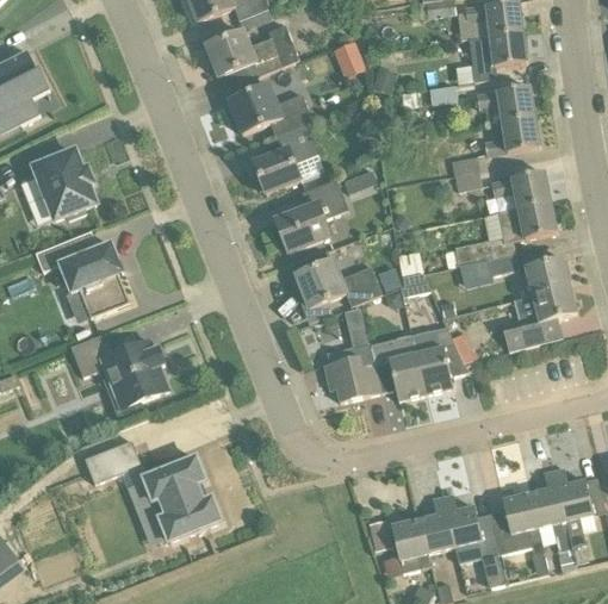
[(188,0),(198,23),(240,6),(244,18),(271,8),(267,0),(188,0)]
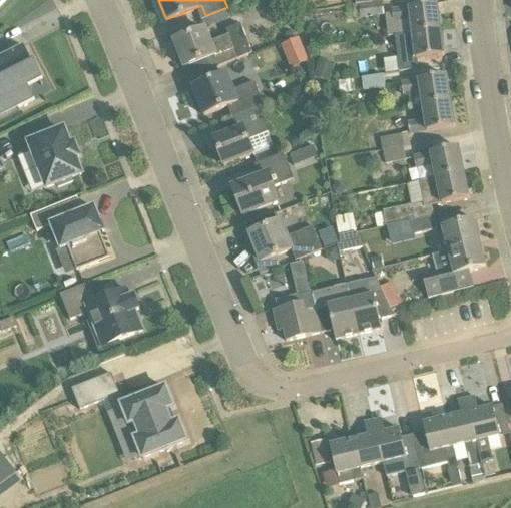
[(378,0),(358,3),(360,15),(380,12),(378,0)]
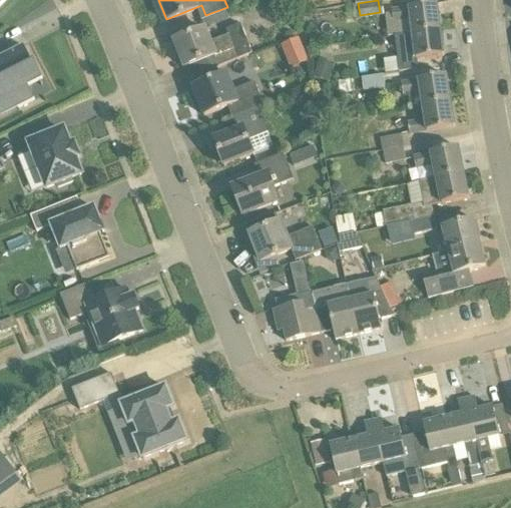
[(410,16),(412,31),(439,27),(435,2),(408,5),(408,6),(390,8),(392,19),(410,16)]
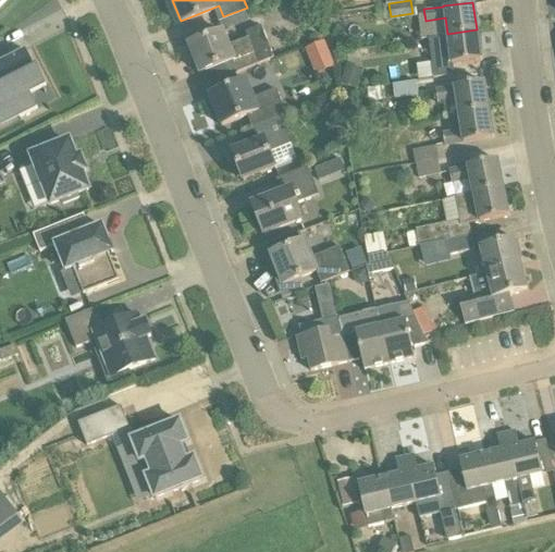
[(188,41),(200,70),(225,60),(230,73),(273,56),(260,24),(245,29),(247,35),(227,43),(222,28),(188,41)]
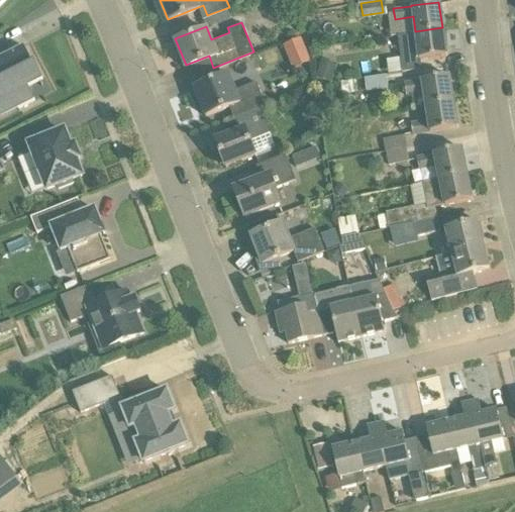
[(442,27),(415,31),(417,46),(399,48),(400,60),(418,58),(445,54),(442,27)]
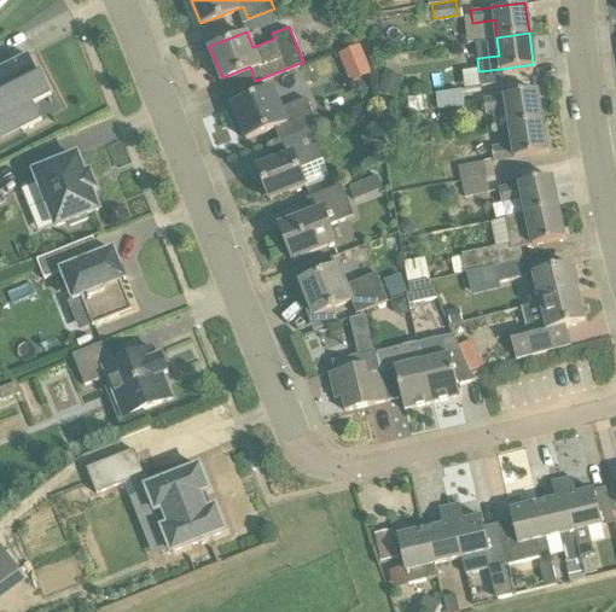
[(337,51),(343,65),(365,56),(359,41),(337,51)]
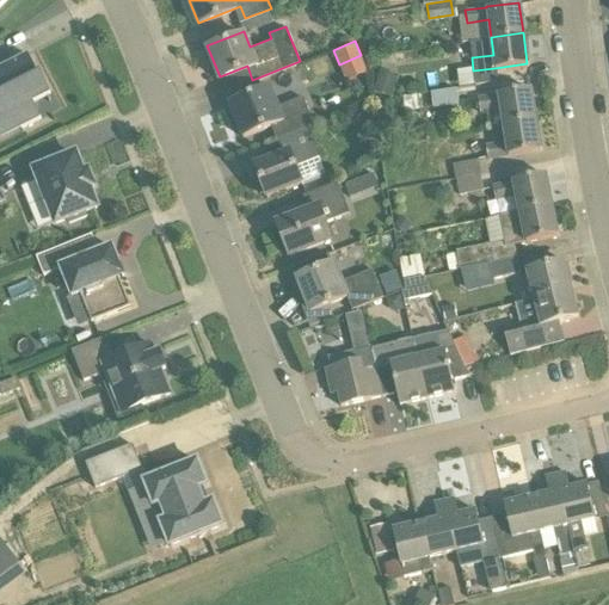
[(0,141),(20,131),(18,125),(40,115),(32,102),(49,92),(25,51),(0,63),(0,141)]
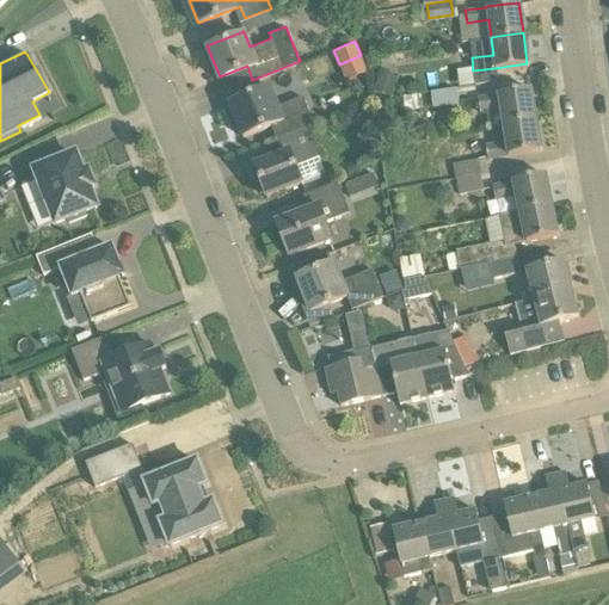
[(380,66),(373,87),(389,93),(395,72),(380,66)]
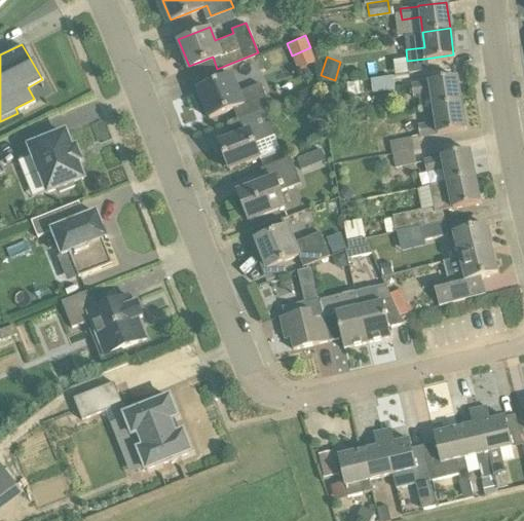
[(232,73),(197,87),(209,115),(233,106),(237,118),(264,107),(269,105),(260,81),(238,89),(232,73)]
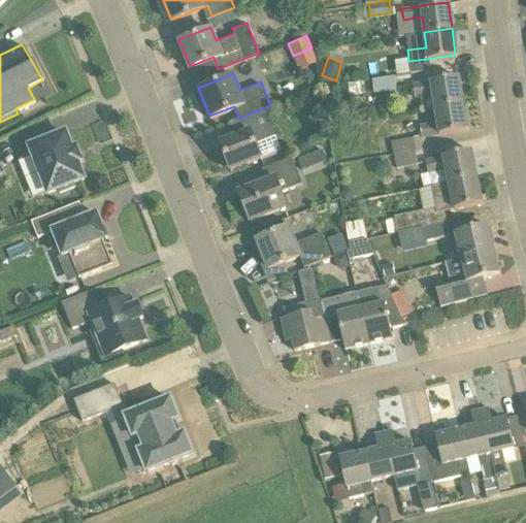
[(393,74),(372,77),(374,90),(395,87),(393,74)]
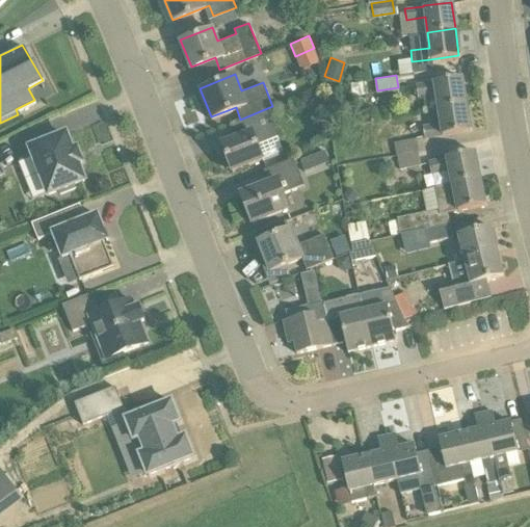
[(439,106),(455,103),(467,102),(461,75),(433,80),(434,80),(416,83),(418,95),(435,91),(439,106)]
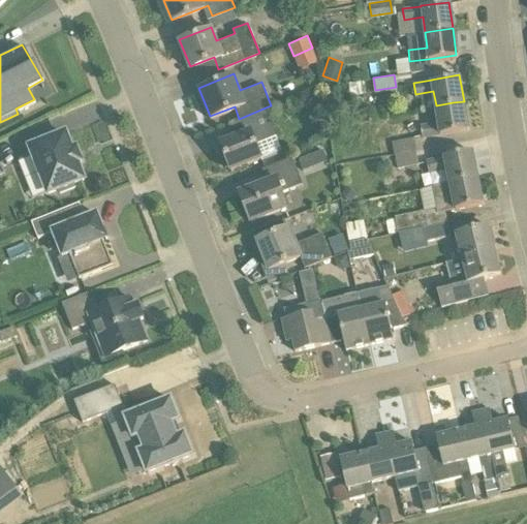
[(349,93),(364,91),(363,79),(347,81),(349,93)]
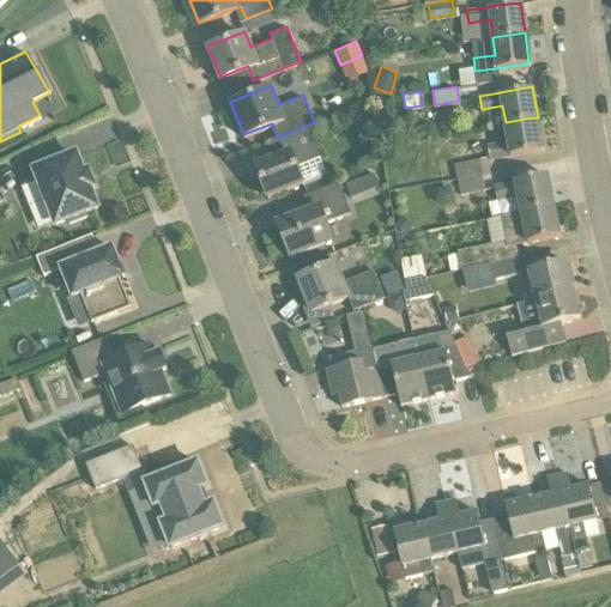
[(364,107),(357,113),(369,123),(375,116),(364,107)]
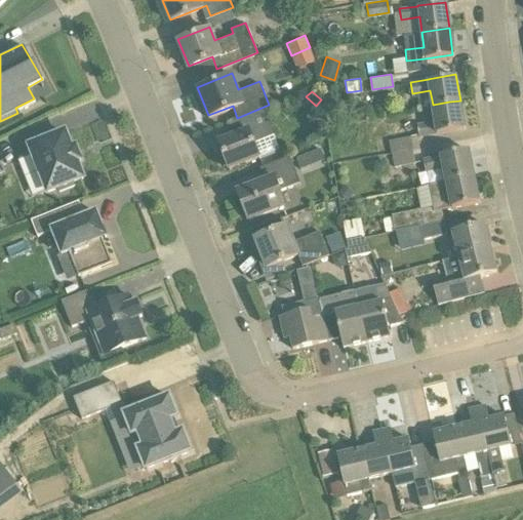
[(460,101),(449,102),(433,105),(435,120),(417,123),(418,134),(437,131),(438,131),(465,126),(460,101)]
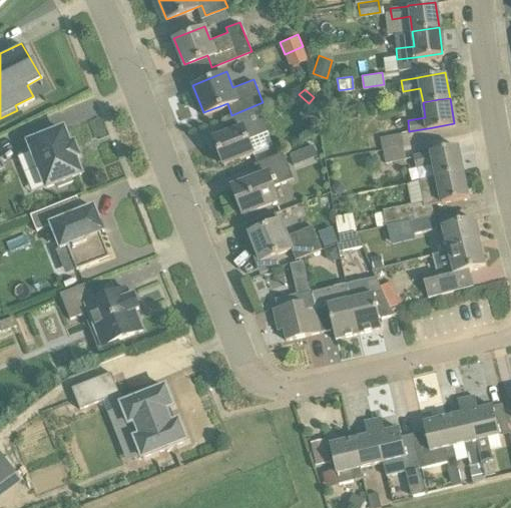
[(258,104),(231,115),(236,127),(212,136),(223,163),(253,151),(247,138),(268,130),(258,104)]
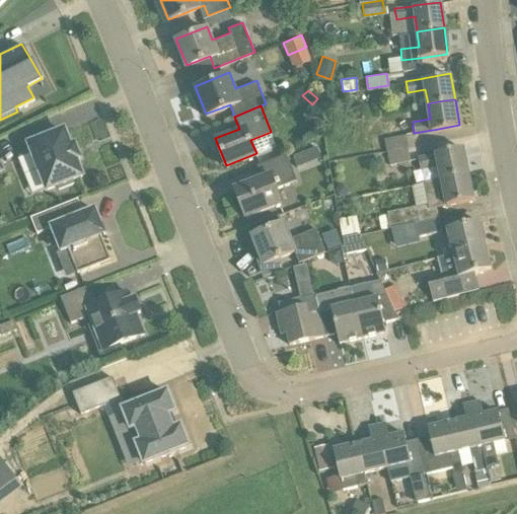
[(63,129),(27,143),(46,188),(80,174),(74,157),(77,156),(73,144),(69,146),(63,129)]
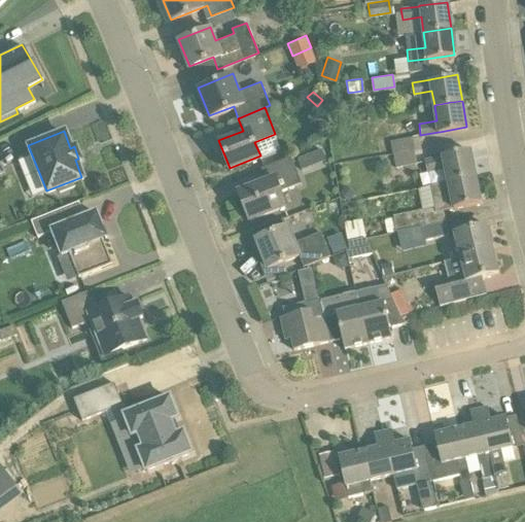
[(416,161),(414,147),(394,150),(396,164),(416,161)]
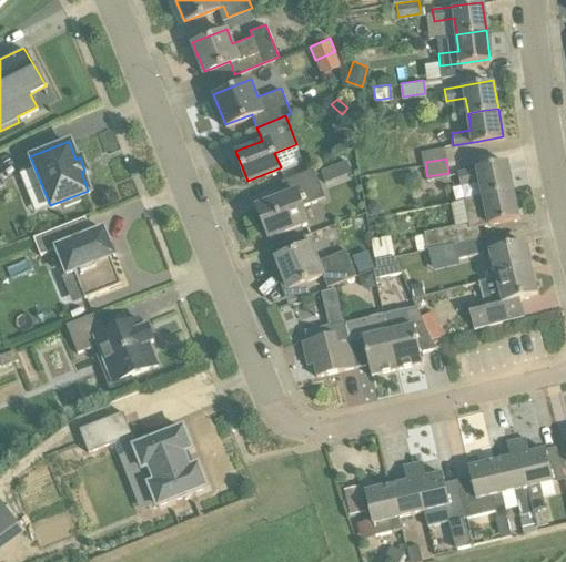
[(479,177),(483,194),(512,188),(506,160),(476,165),(476,166),(457,170),(460,182),(479,177)]
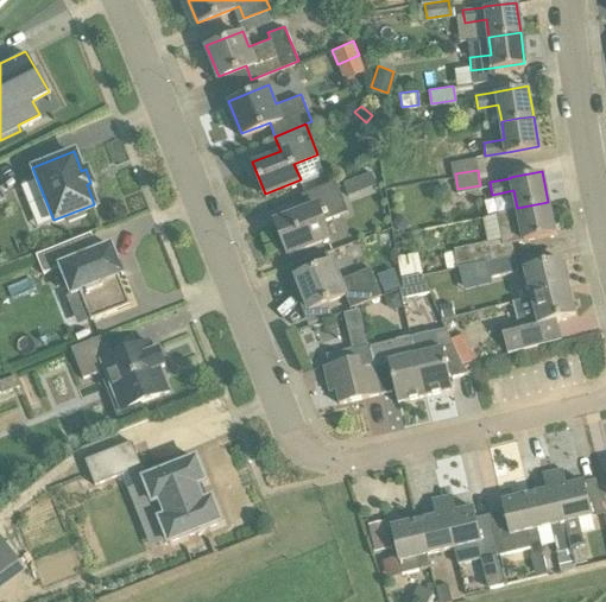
[(347,194),(360,188),(355,175),(341,181),(347,194)]
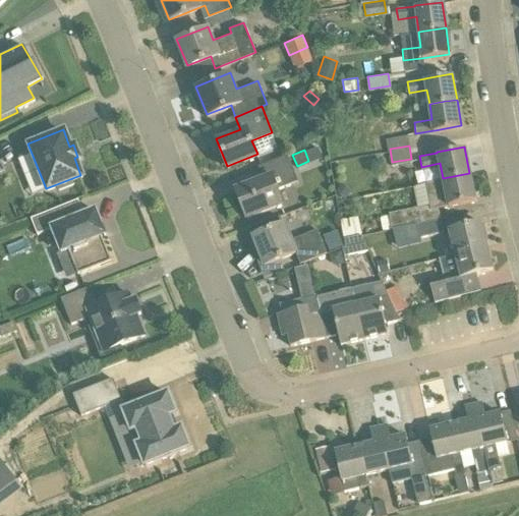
[(263,177),(235,187),(246,216),(282,202),(277,187),(297,179),(287,153),(257,165),(263,177)]
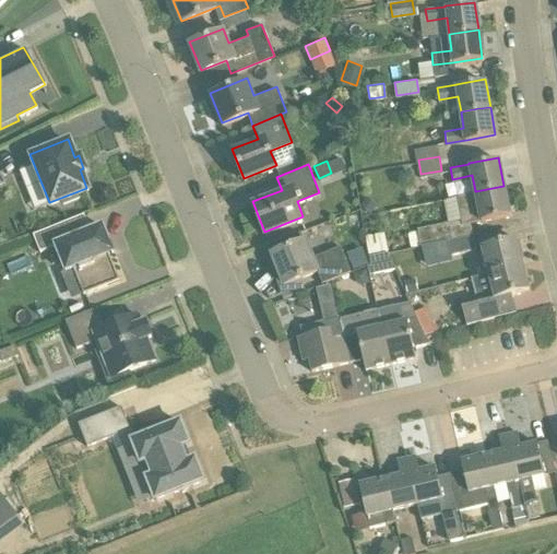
[(418,244),(446,238),(471,233),(469,220),(481,217),(481,220),(509,213),(504,186),(475,191),(455,195),(461,217),(415,227),(418,244)]
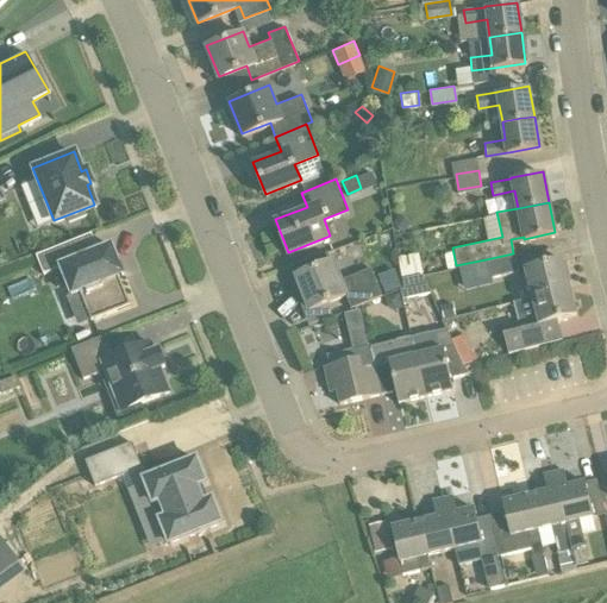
[(398,211),(392,220),(401,227),(408,218),(398,211)]
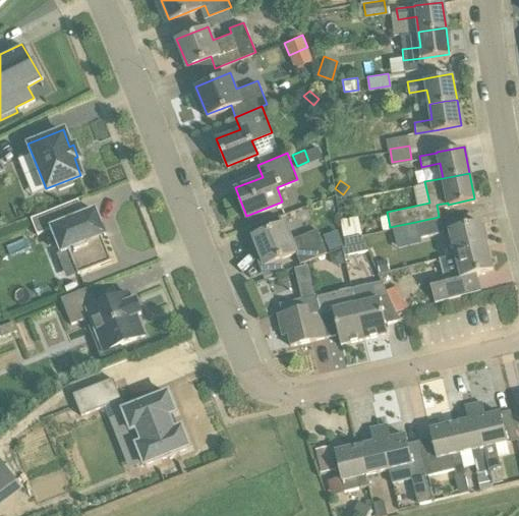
[(76,198),(29,217),(36,233),(49,228),(58,253),(67,249),(76,273),(109,260),(100,236),(105,235),(94,207),(81,211),(76,198)]
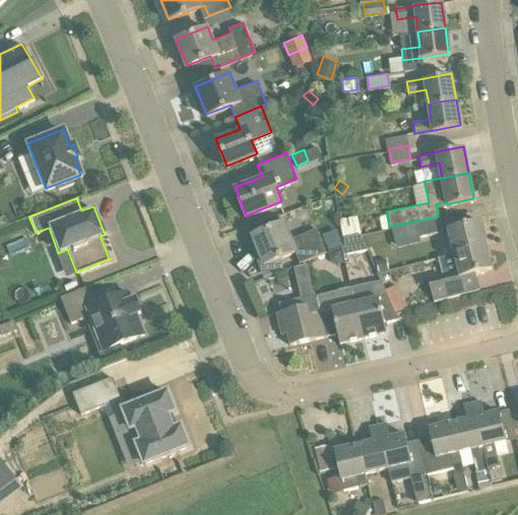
[(253,234),(264,263),(295,251),(299,261),(326,251),(316,227),(289,238),(279,213),(259,221),(262,231),(253,234)]
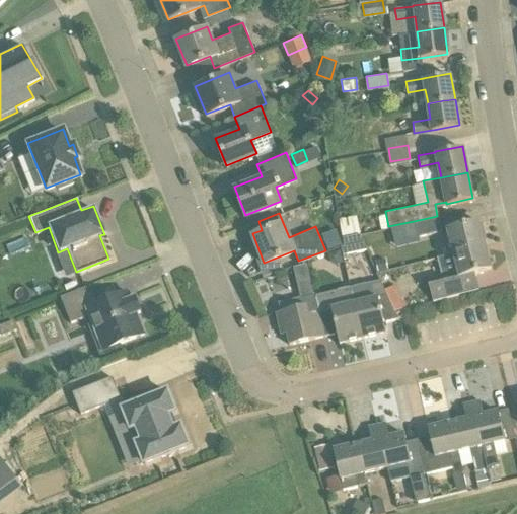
[(360,232),(356,213),(339,217),(342,235),(360,232)]
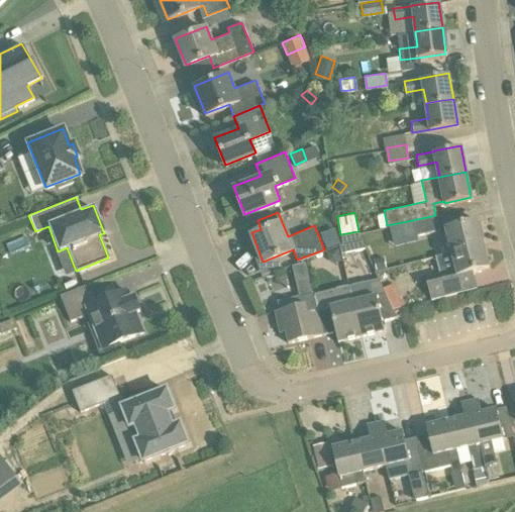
[(415,234),(438,228),(435,215),(412,220),(415,234)]
